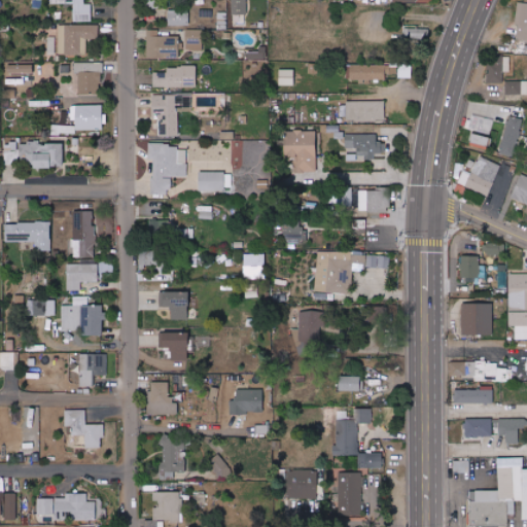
[(74,21),(92,21),(92,4),(85,4),(84,0),(51,0),(53,3),(74,3),(74,21)]
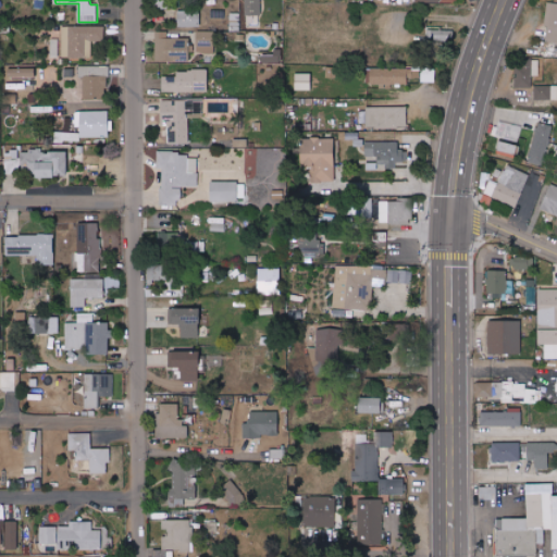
[(155,0),(156,9),(168,9),(168,0),(155,0)]
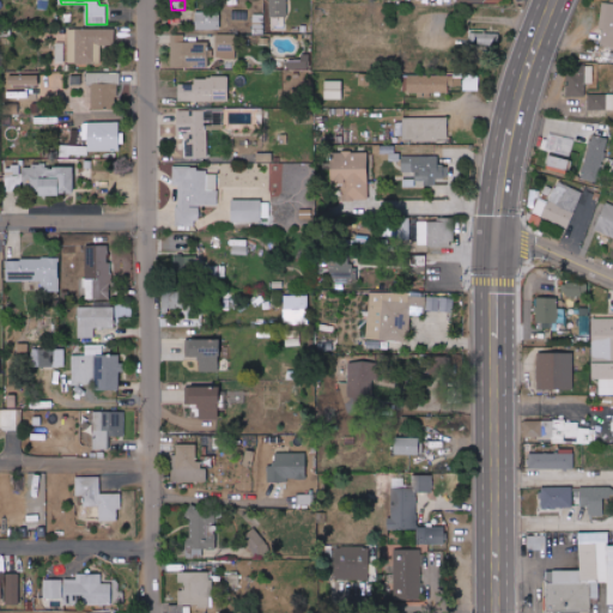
[(287,17),(287,0),(269,0),(269,17),(287,17)]
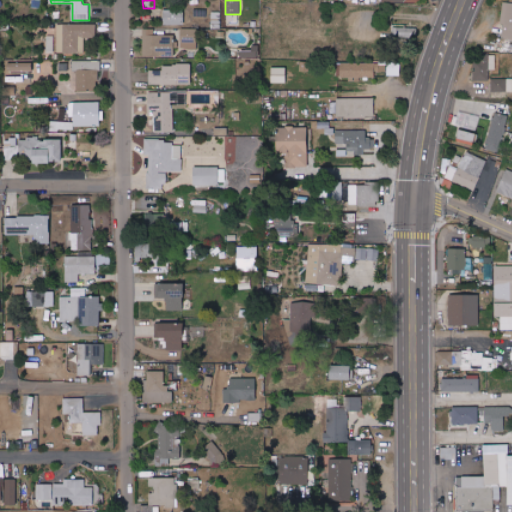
[(511,39),(511,2),(503,2),(501,24),(504,25),(503,39),(511,39)]
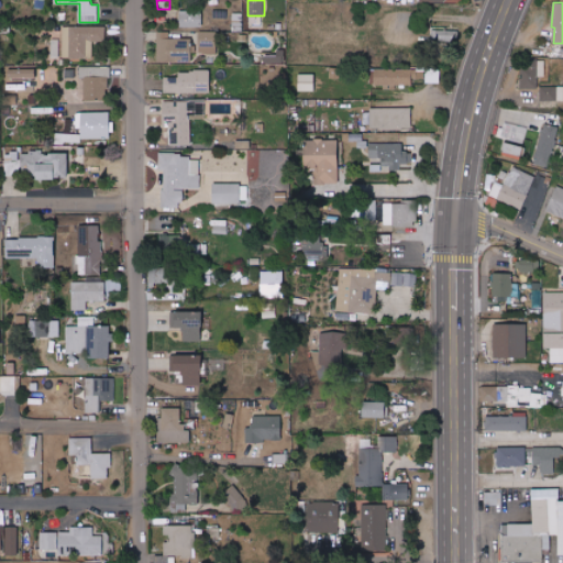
[(202,11),(180,10),(179,26),(202,28),(202,11)]
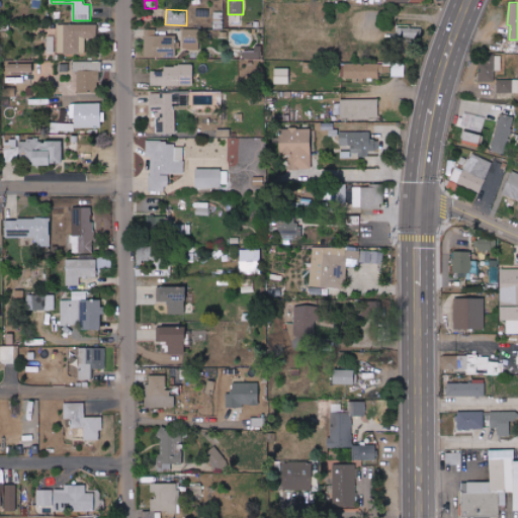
[(224,28),(223,12),(213,12),(214,28),(224,28)]
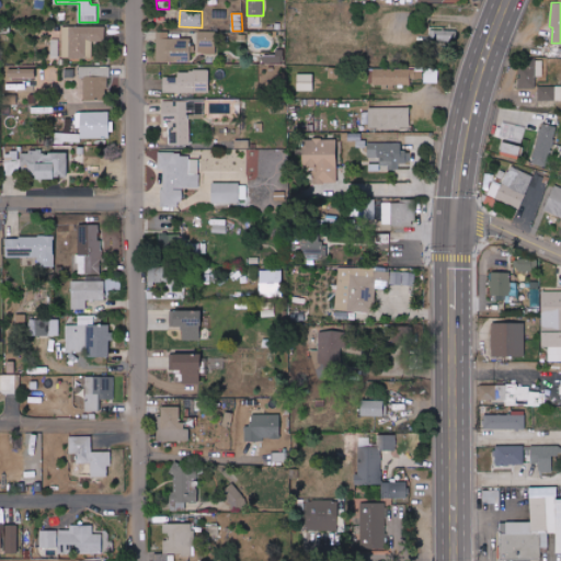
[(105,26),(63,26),(63,58),(92,58),(92,42),(106,42),(105,26)]
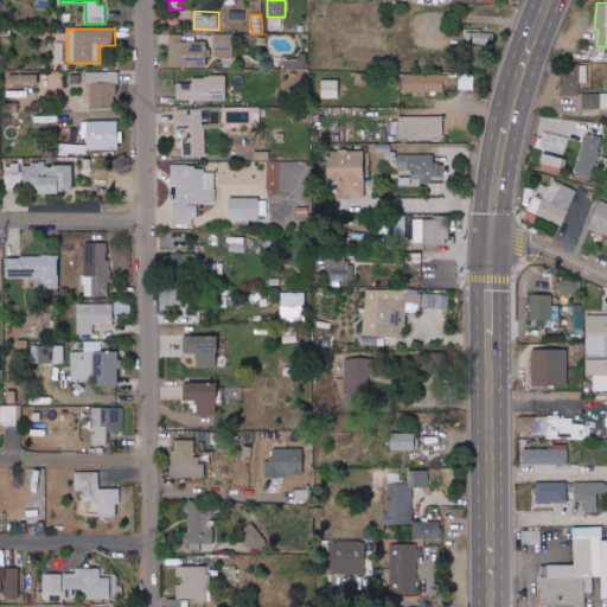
[(494,33),(466,32),(465,51),(493,52),(494,33)]
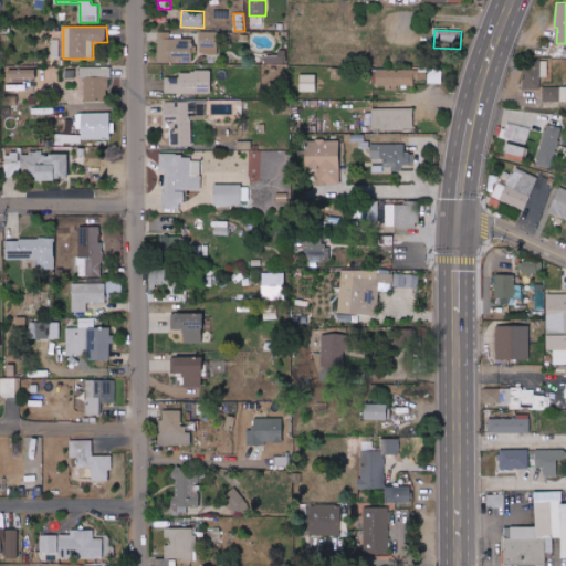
[(218,32),(200,31),(200,54),(218,54),(218,32)]
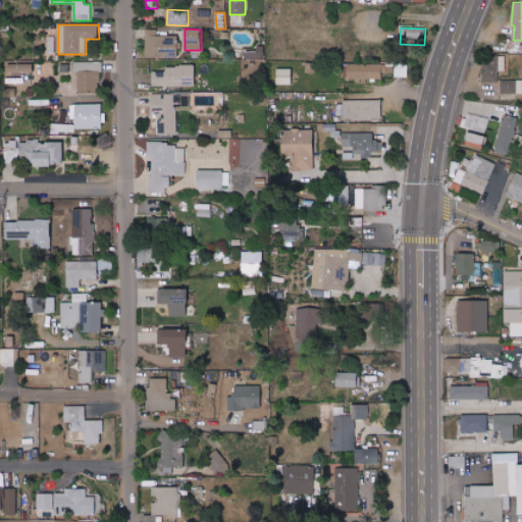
[(178,36),(158,35),(158,30),(146,30),(146,57),(178,58),(178,36)]
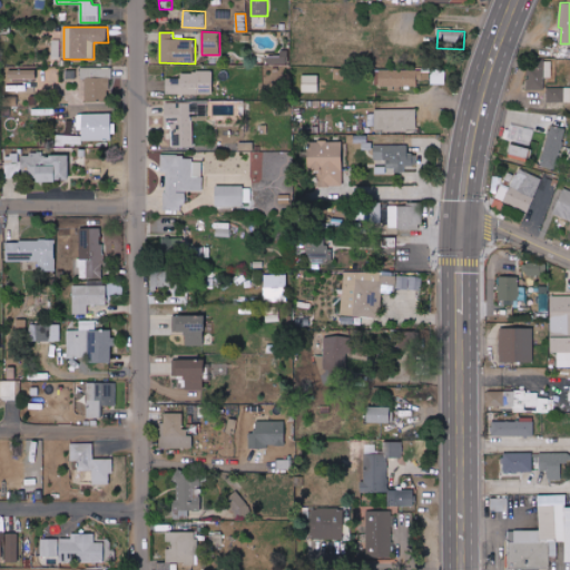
[(60,59),(60,39),(51,39),(51,59),(60,59)]
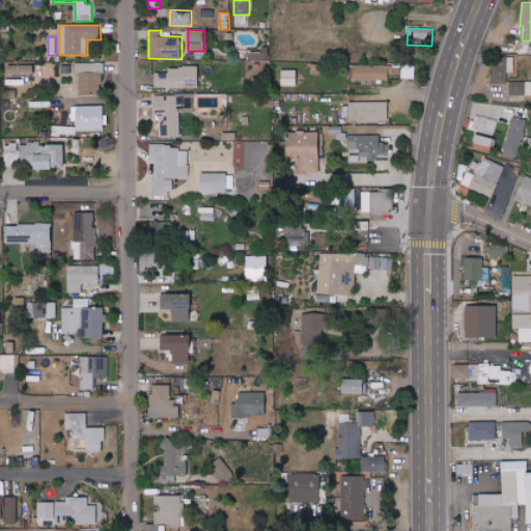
[(249,60),(268,60),(269,47),(261,47),(261,53),(249,53),(249,60)]
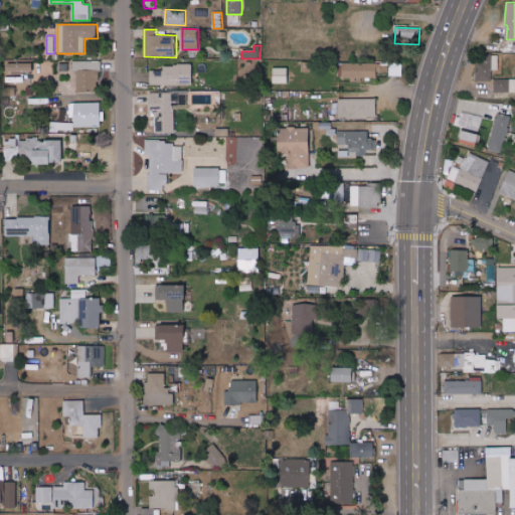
[(477,81),(493,80),(493,69),(499,69),(498,56),(477,57),(477,81)]
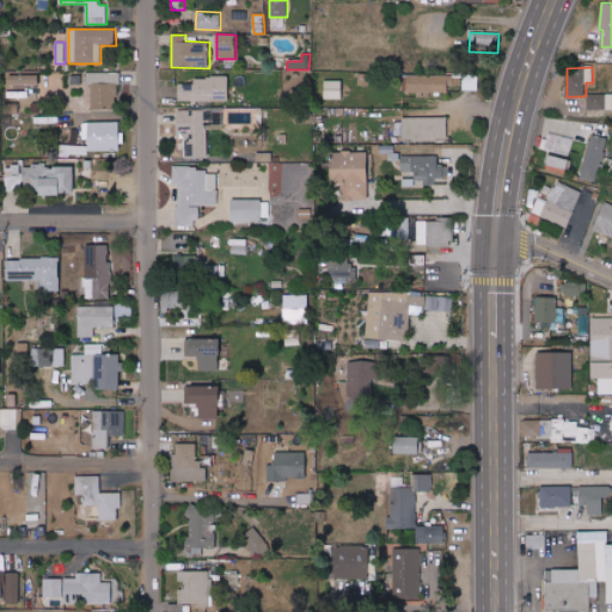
[(92,108),(118,109),(118,73),(89,73),(87,85),(92,85),(92,108)]
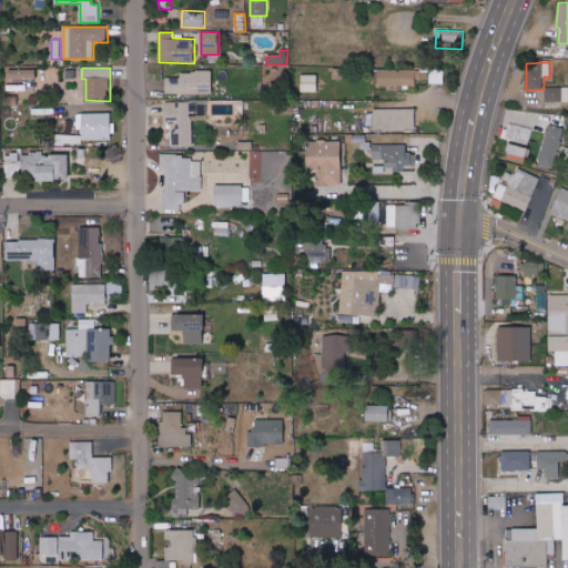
[(36,69),(8,70),(9,80),(37,79),(36,69)]
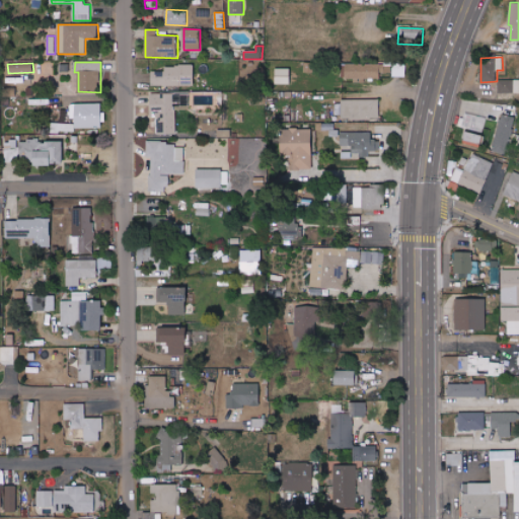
[(380,64),(346,64),(345,78),(380,78),(380,64)]
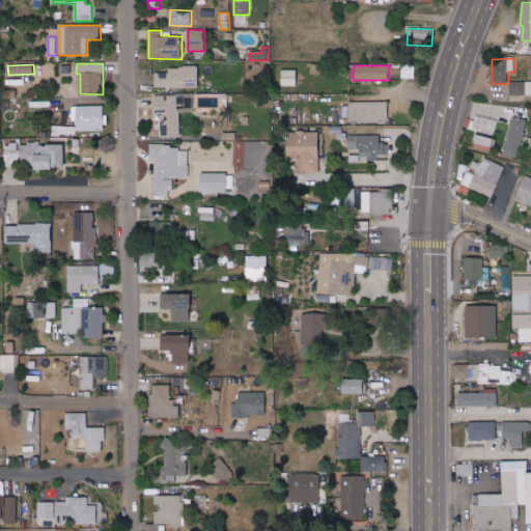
[(415,65),(401,65),(401,79),(415,79),(415,65)]
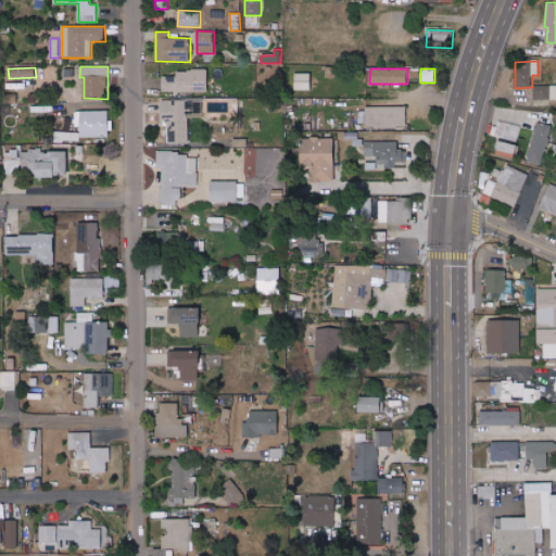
[(207,70),(176,71),(176,76),(163,76),(163,91),(207,91),(207,70)]
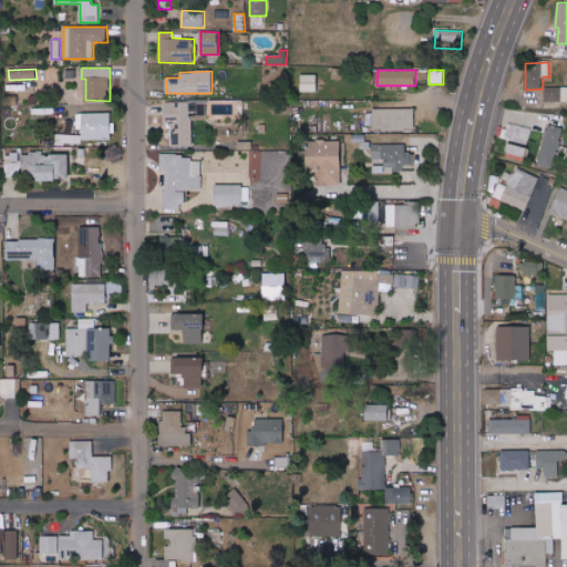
[(301,92),(318,92),(317,74),(301,74),(301,92)]
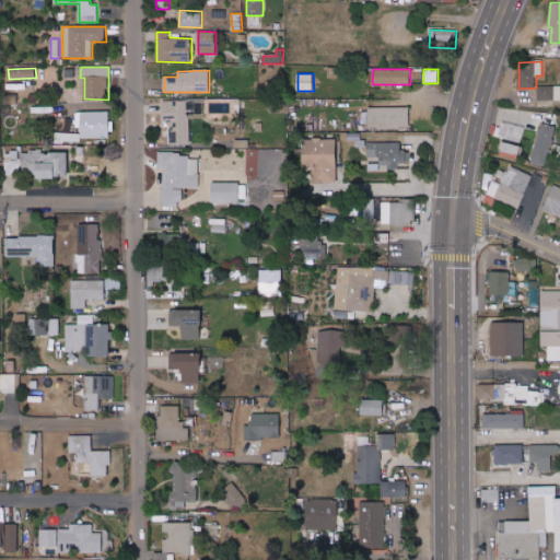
[(559,85),(537,86),(537,101),(559,100),(559,85)]
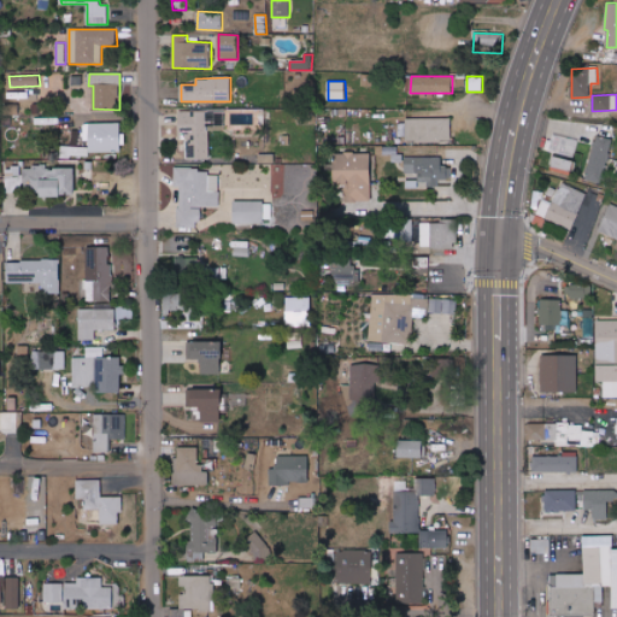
[(210,159),(210,131),(225,130),(224,111),(180,111),(181,140),(187,140),(187,159),(210,159)]
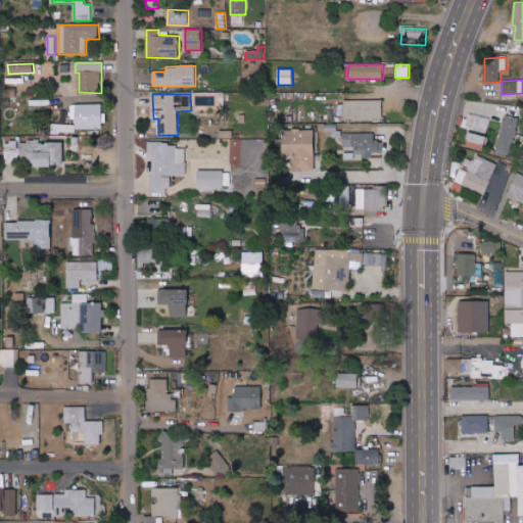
[(344,100),(344,121),(383,120),(383,99),(344,100)]
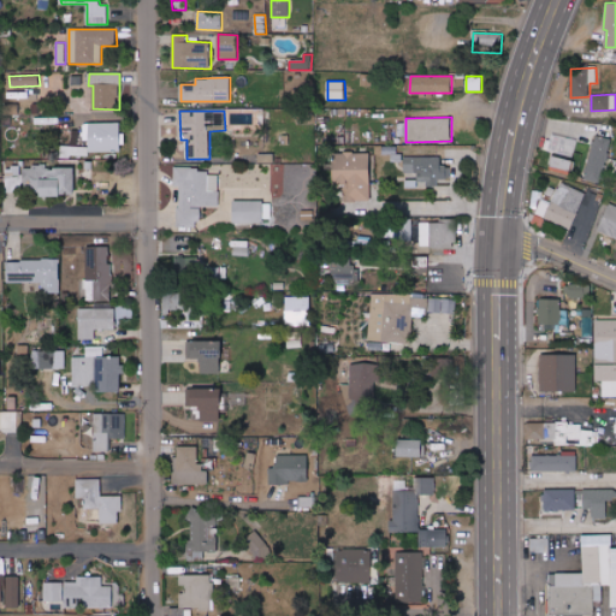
[(122,152),(122,122),(90,123),(90,152),(122,152)]
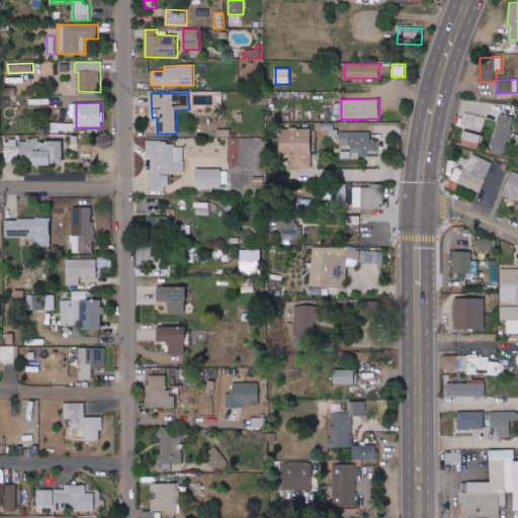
[(484,131),(486,117),(465,113),(462,127),(484,131)]
